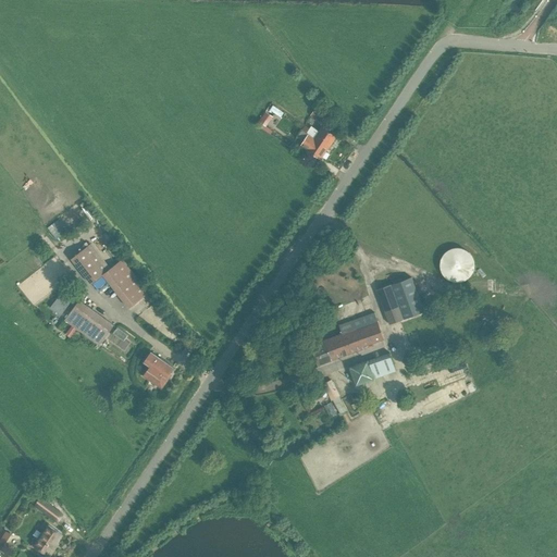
[(322,123),(327,113),(322,110),(320,113),(316,110),(311,115),(322,123)]
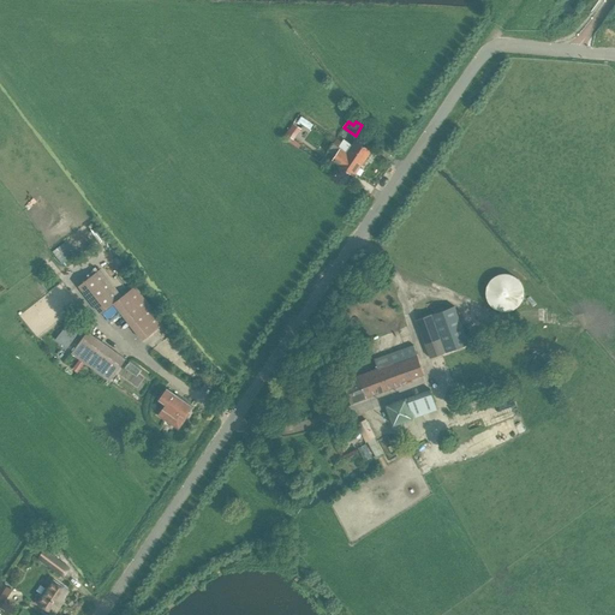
[(294,139),(302,130),(294,125),(285,138),(299,148),(302,144),(294,139)]
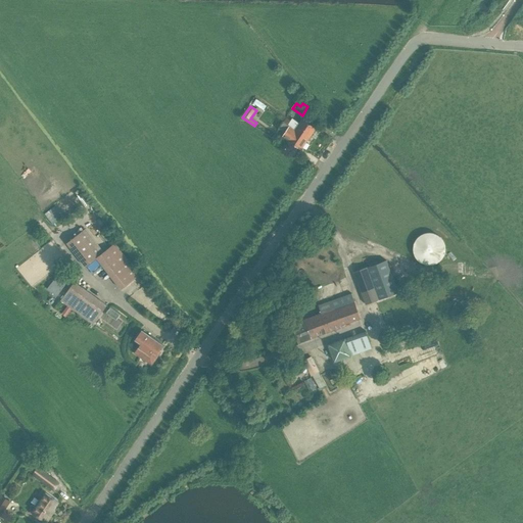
[(316,128),(303,119),(300,123),(293,119),(291,121),(287,117),(284,122),(308,138),(316,128)]
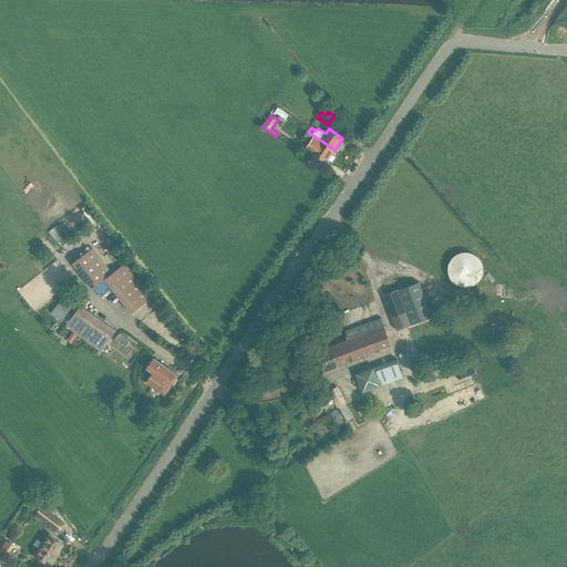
[(334,150),(308,132),(302,140),(310,144),(307,147),(327,162),(334,150)]
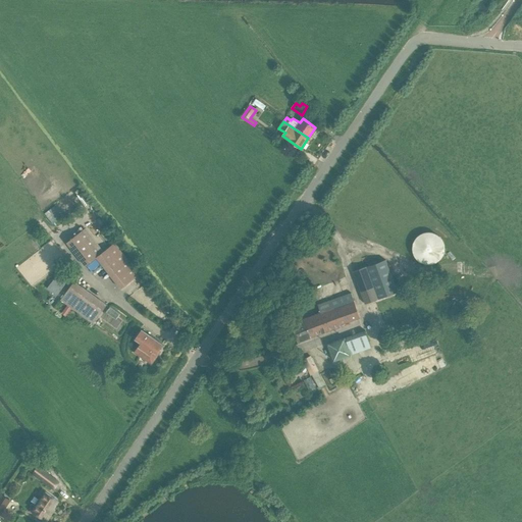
[(115,243),(104,252),(86,228),(67,243),(86,266),(97,258),(121,289),(140,274),(115,243)]
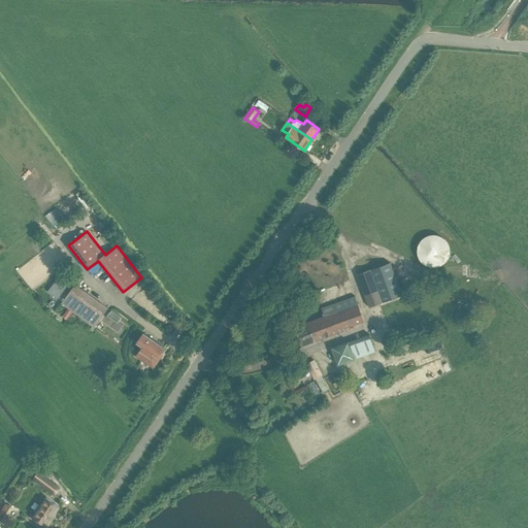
[(450,252),(450,248),(448,244),(447,241),(443,238),(440,237),(437,235),(434,235),(430,235),(427,236),(424,238),(421,241),(420,243),(418,246),(418,251),(418,254),(419,258),(421,261),(423,263),(426,265),(429,266),(433,267),(436,267),(440,266),(443,264),(446,261),(448,259),(449,255),(450,252)]
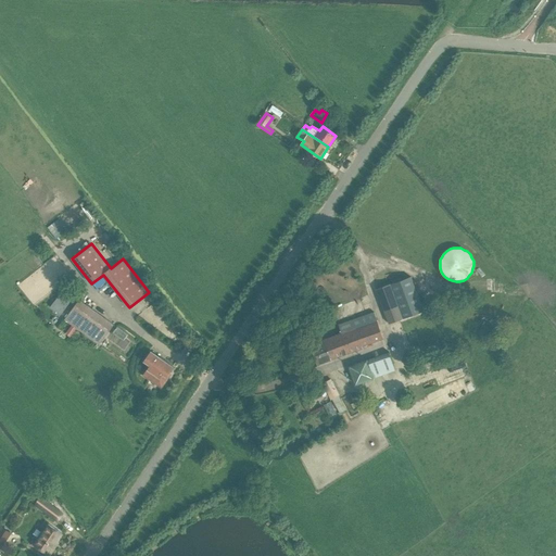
[(411,276),(377,289),(390,324),(424,312),(411,276)]
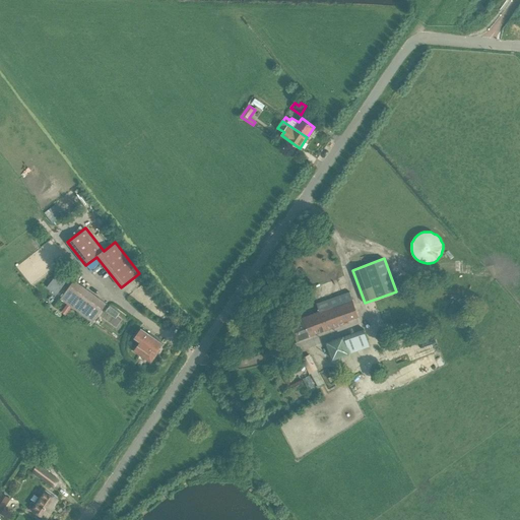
[(61,268),(47,287),(57,295),(71,275),(61,268)]
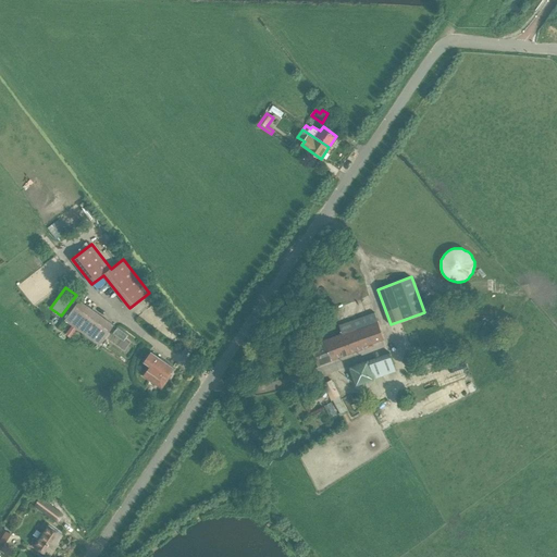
[(114,325),(79,300),(65,320),(100,345),(114,325)]
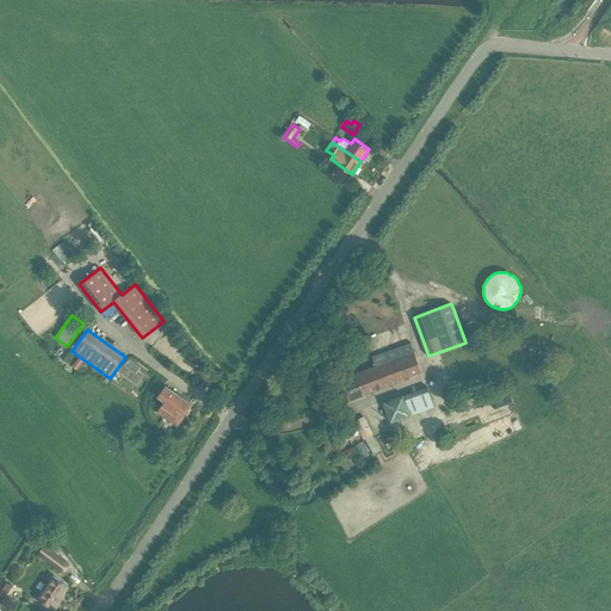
[(399,381),(423,371),(412,343),(372,358),(376,366),(356,374),(352,366),(344,370),(346,375),(337,378),(345,402),(399,382),(399,381)]
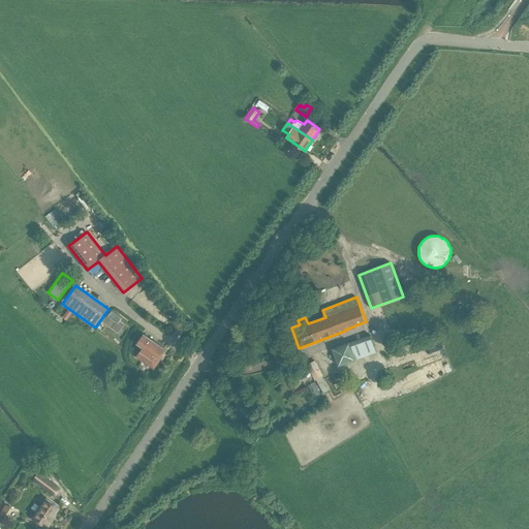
[(159,358),(164,349),(161,347),(162,346),(157,343),(157,344),(144,335),(137,343),(146,349),(144,352),(142,351),(137,358),(144,362),(145,360),(153,366),(154,365),(156,366),(160,359),(159,358)]
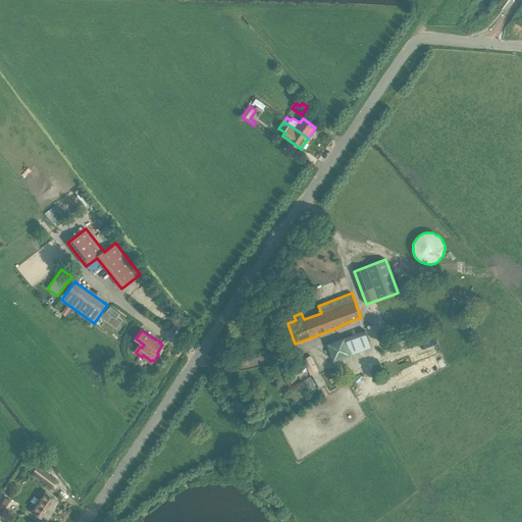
[(352,355),(346,337),(327,344),(334,361),(352,355)]
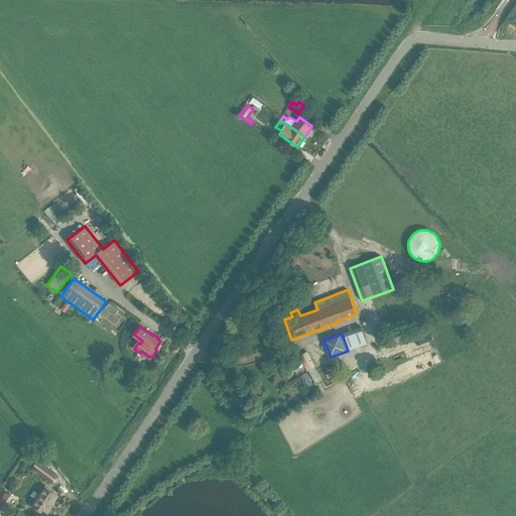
[(320,369),(318,365),(314,367),(307,352),(300,355),(306,367),(315,383),(334,373),(329,364),(320,369)]
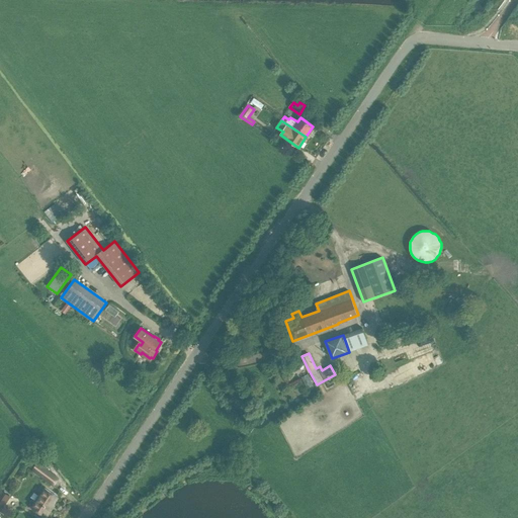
[(57,478),(44,467),(38,473),(52,484),(57,478)]
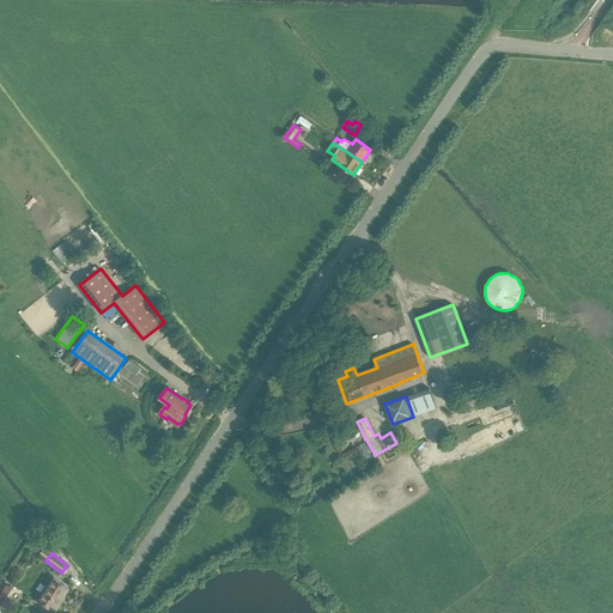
[(59,604),(68,588),(54,578),(38,600),(53,611),(54,610),(55,611),(60,604),(59,604)]
